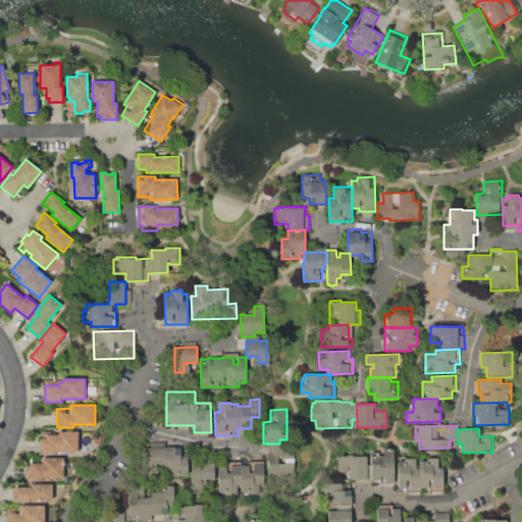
[(40,437),(46,437),(46,434),(58,434),(58,431),(77,430),(77,452),(55,452),(55,454),(40,455),(40,437)]
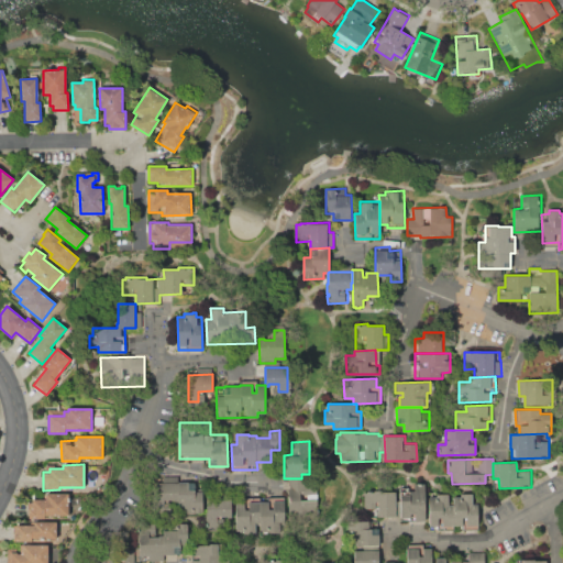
[(289,478),(301,478),(318,478),(318,517),(288,517),(288,504),(289,504),(289,498),(287,498),(287,490),(289,490),(289,478)]
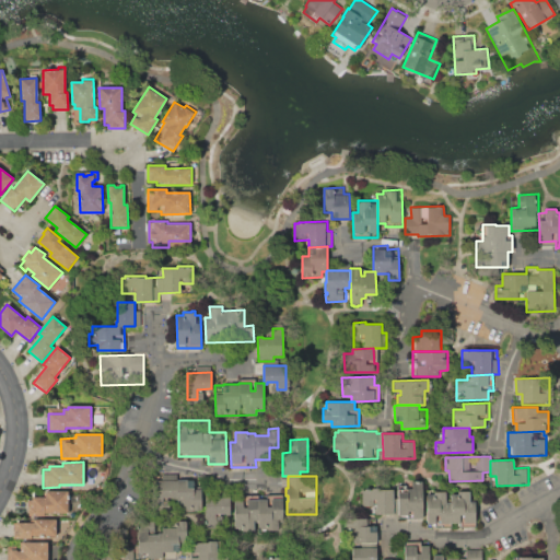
[(152,481),(201,479),(202,511),(191,511),(191,514),(182,514),(182,506),(176,506),(176,500),(171,501),(172,504),(153,504),(152,481)]
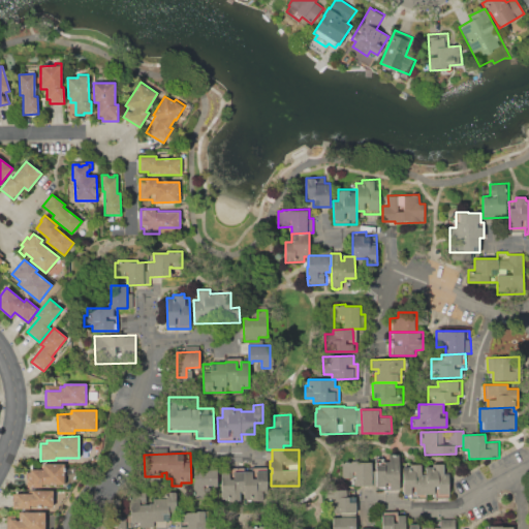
[(375,462),(390,462),(390,455),(399,455),(400,490),(390,490),(390,481),(385,483),(385,487),(376,487),(376,485),(375,462)]
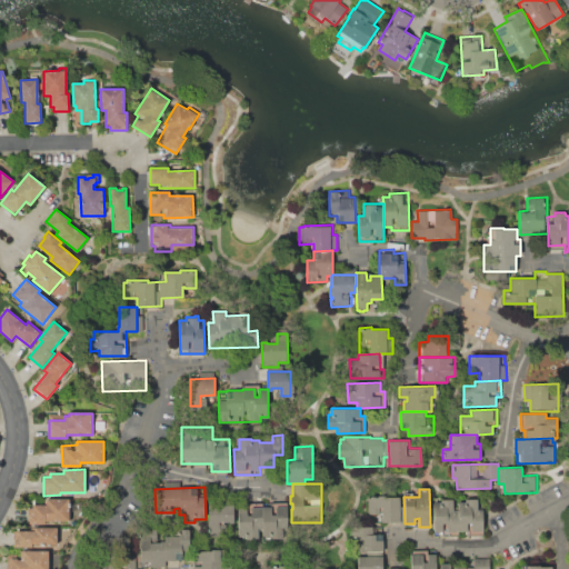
[(371,522),(371,513),(368,513),(368,498),(403,497),(405,521),(371,522)]
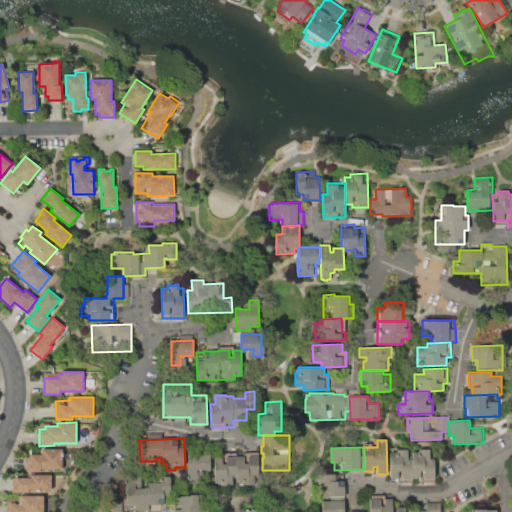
[(412,477),(412,459),(412,451),(418,451),(418,447),(429,447),(429,458),(435,458),(435,481),(420,481),(420,477),(412,477)]
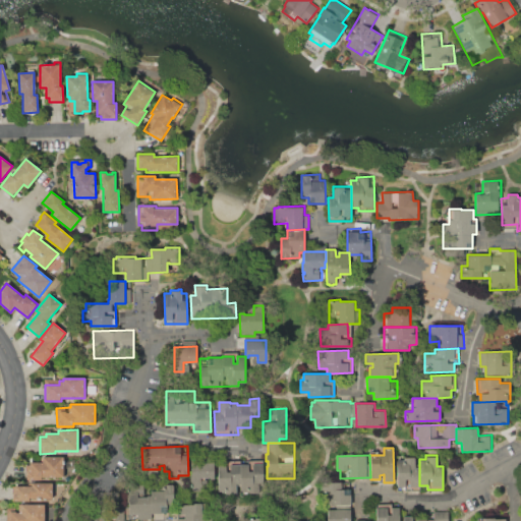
[(30,462),(42,462),(42,456),(64,456),(64,477),(42,477),(42,479),(26,479),(26,464),(30,464),(30,462)]
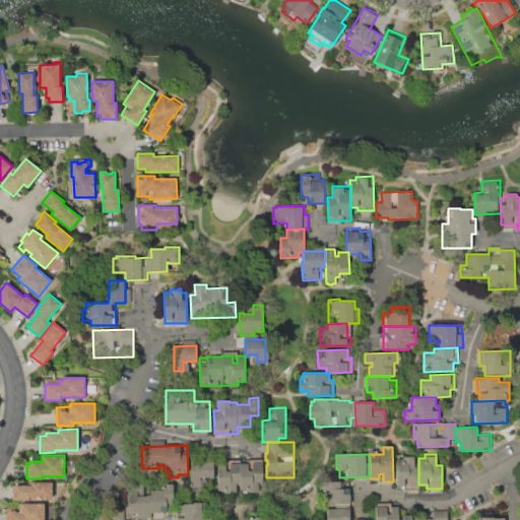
[(396,459),(402,459),(402,456),(414,456),(414,466),(418,466),(418,484),(419,490),(404,490),(404,485),(396,485),(396,459)]
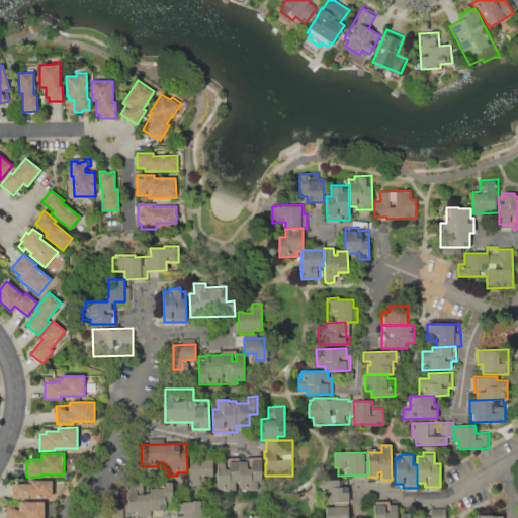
[(217,462),(225,462),(225,458),(239,457),(239,461),(239,482),(235,482),(235,493),(218,494),(217,462)]
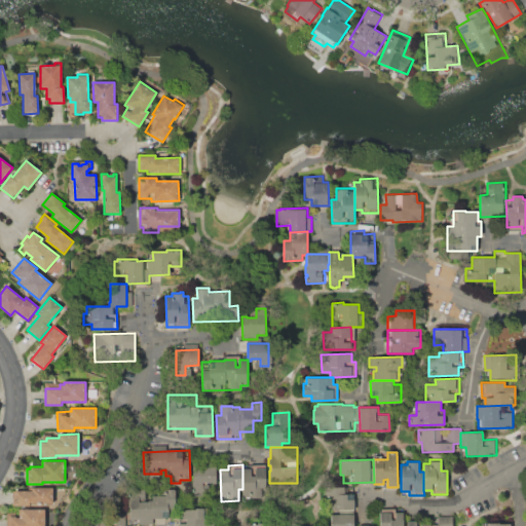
[(242,489),(242,468),(250,468),(250,464),(266,464),(266,488),(261,488),(261,501),(252,501),(252,500),(243,500),(242,489)]
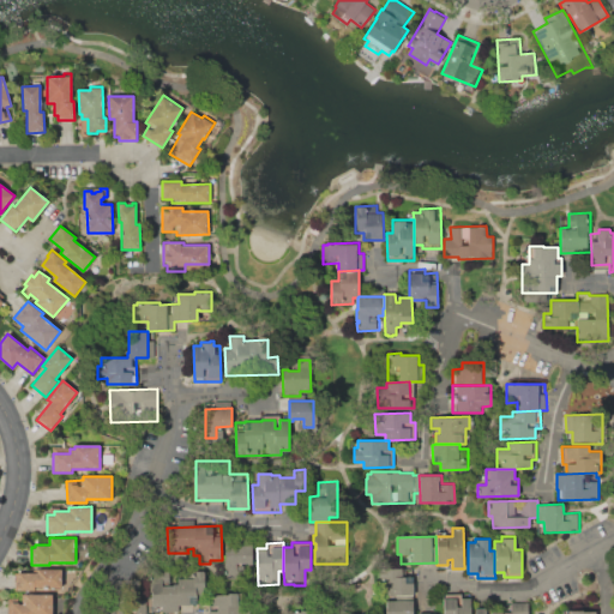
[(226,546),(252,545),(253,565),(244,565),(244,577),(226,578),(226,567),(224,567),(224,558),(226,558),(226,546)]
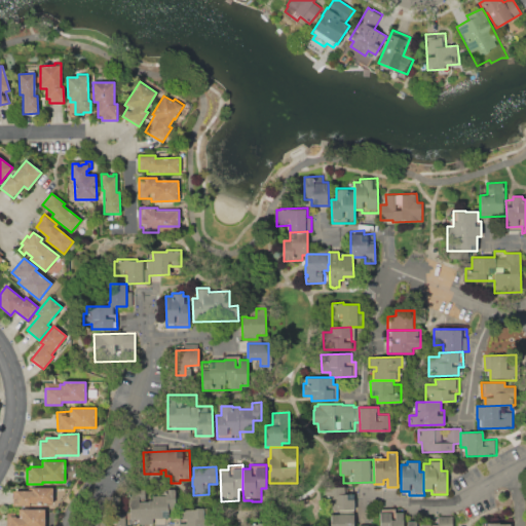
[(323,486),(343,485),(344,488),(352,487),(353,509),(324,511),(323,486)]
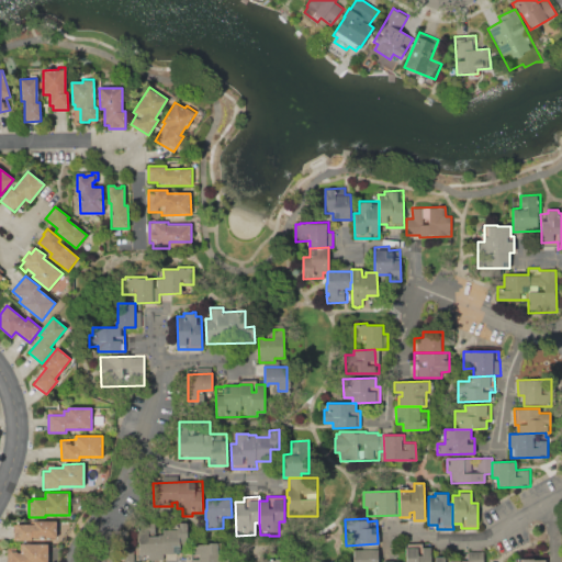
[(17,525),(33,525),(33,521),(56,521),(56,537),(32,537),(32,540),(14,540),(14,534),(17,534),(17,525)]
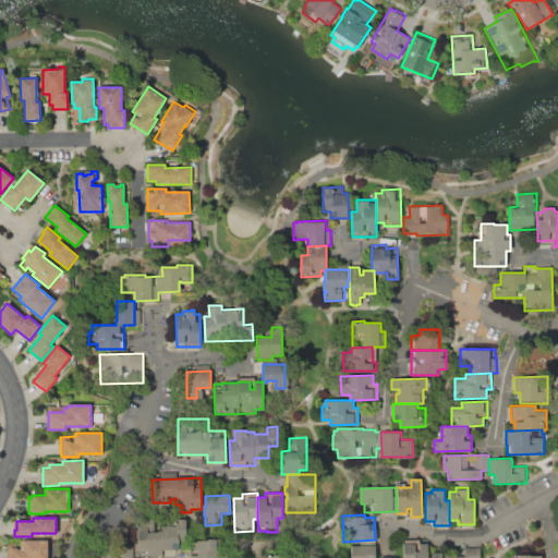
[(137,556),(137,545),(137,518),(154,518),(154,528),(148,528),(148,533),(157,532),(157,531),(161,531),(162,549),(162,556),(137,556)]
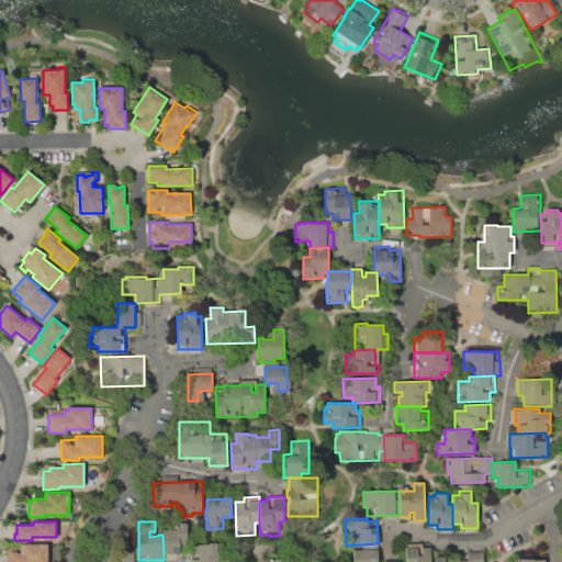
[(164,553),(163,535),(163,529),(177,529),(177,523),(188,521),(188,543),(181,543),(181,553),(164,553)]
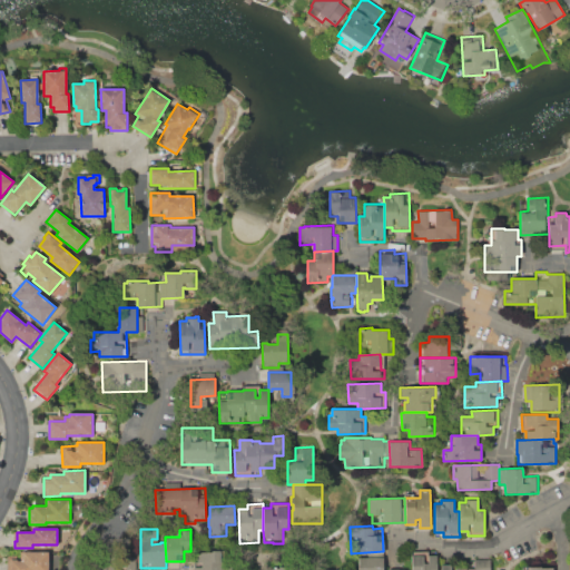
[(197,552),(212,552),(212,550),(222,550),(222,552),(228,551),(228,569),(194,569),(194,567),(202,567),(202,562),(197,562),(197,552)]
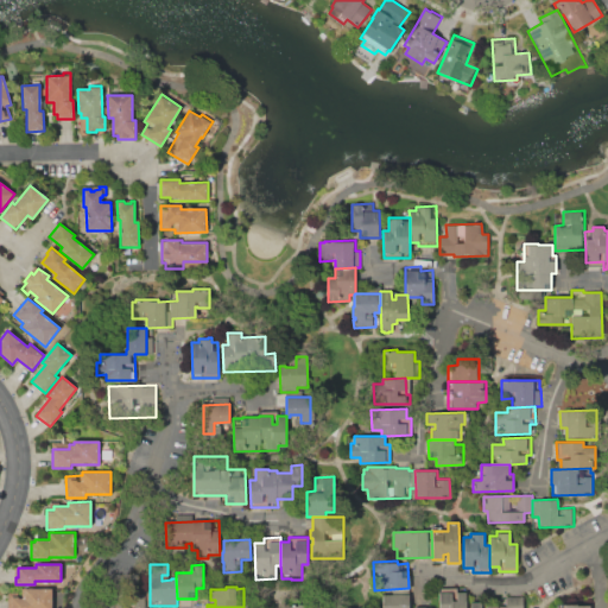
[(438,607),(438,588),(460,587),(460,591),(467,591),(467,607),(438,607)]
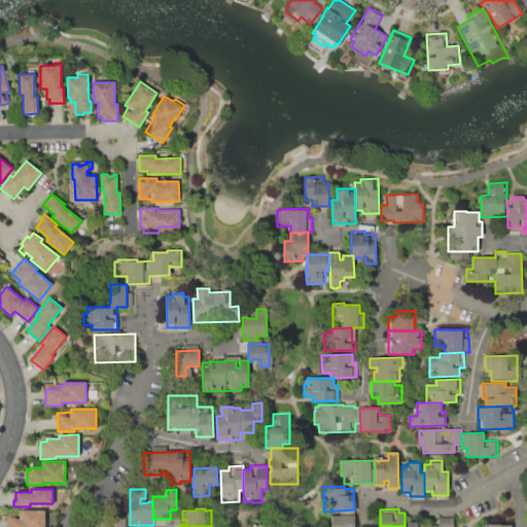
[(6,526),(7,514),(19,514),(19,510),(45,510),(45,526),(6,526)]
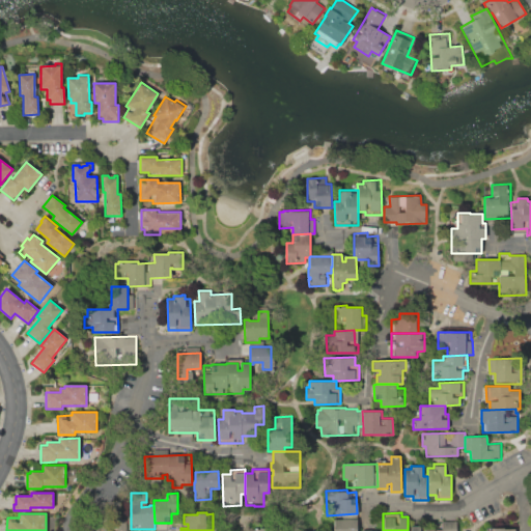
[(90,530),(90,520),(131,519),(131,529),(131,530),(90,530)]
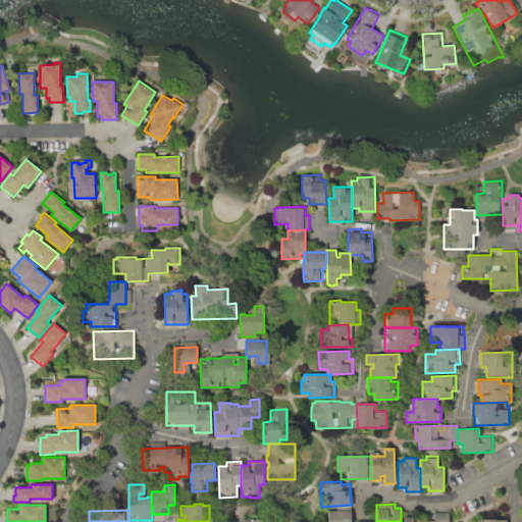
[(328,521),(328,511),(351,511),(351,521),(328,521)]
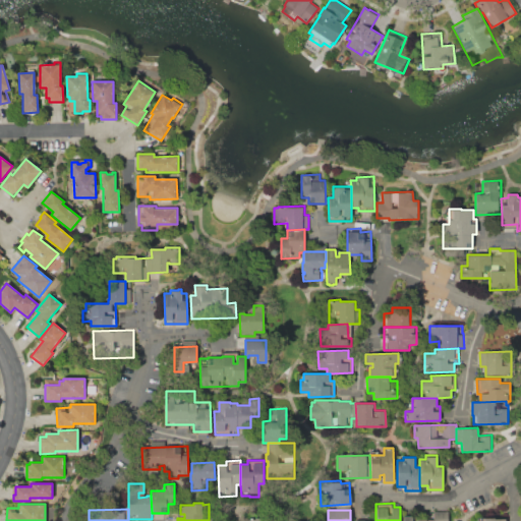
[(425,520),(425,519),(433,519),(433,511),(449,511),(449,520),(425,520)]
